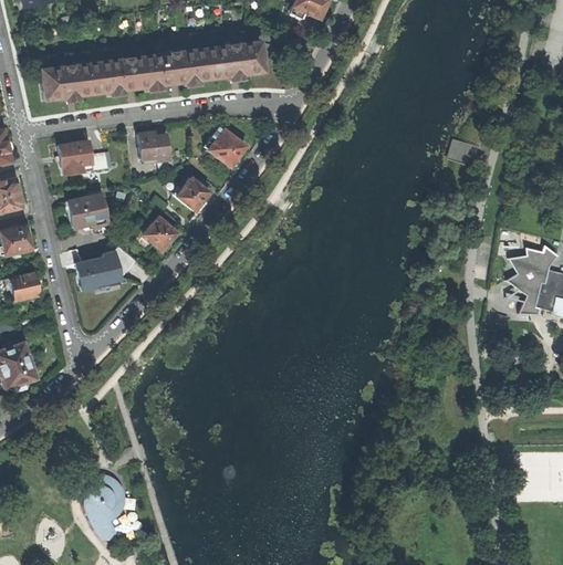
[(298,0),(294,8),(306,13),(321,21),(331,0),(298,0)]
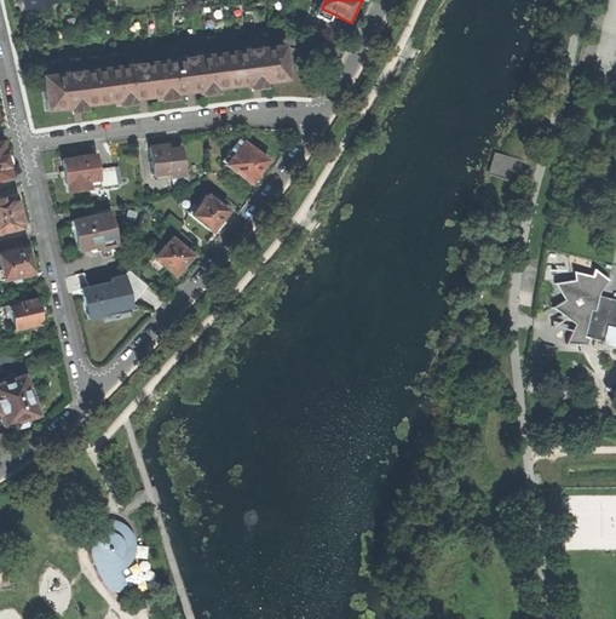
[(322,9),(317,17),(330,23),(335,15),(322,9)]
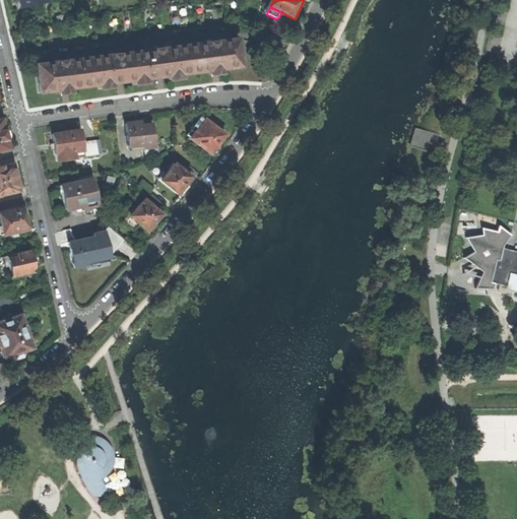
[(240,40),(38,65),(42,93),(102,85),(102,89),(115,88),(114,84),(136,81),(136,85),(149,83),(148,79),(171,77),(171,80),(184,79),(183,75),(244,67),(240,40)]
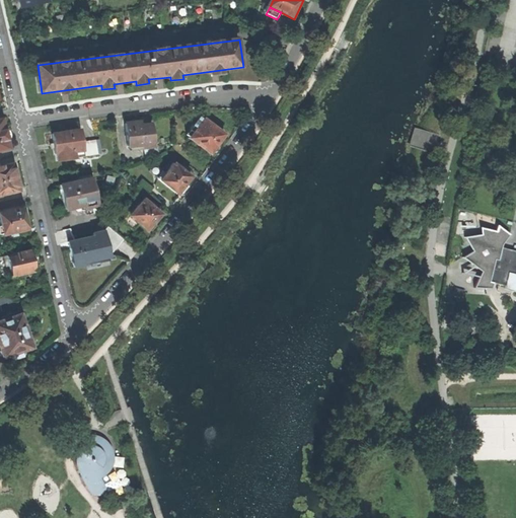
[(193,138),(192,139),(213,154),(214,153),(217,153),(221,147),(220,144),(226,135),(206,121),(205,121),(202,119),(190,136),(193,138)]
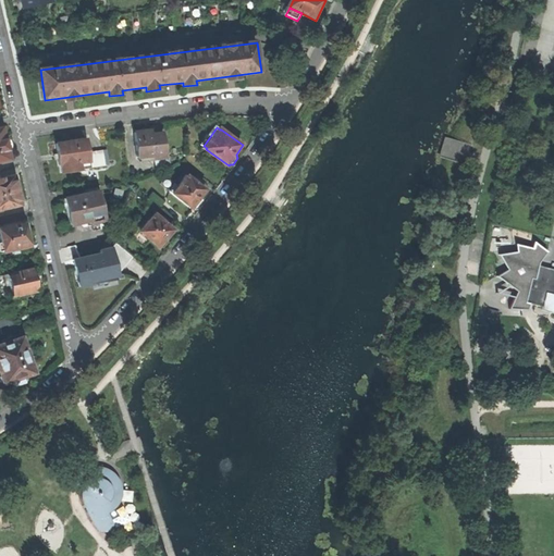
[(0,163),(12,161),(10,150),(12,150),(10,140),(8,140),(5,128),(0,130),(0,163)]
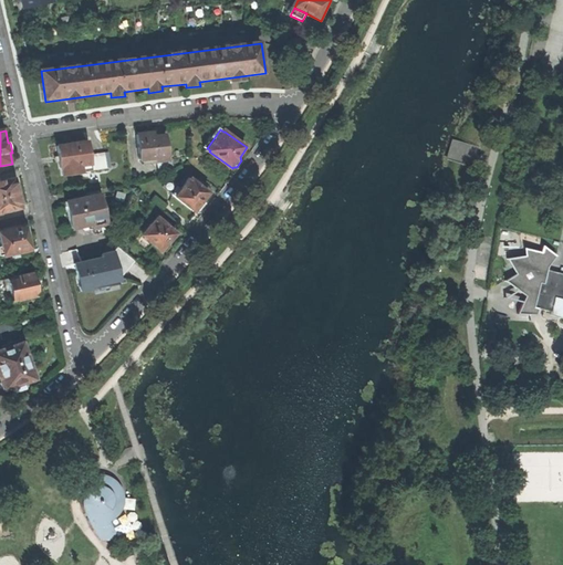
[(171,160),(168,136),(156,138),(156,134),(139,136),(142,160),(158,158),(158,161),(171,160)]
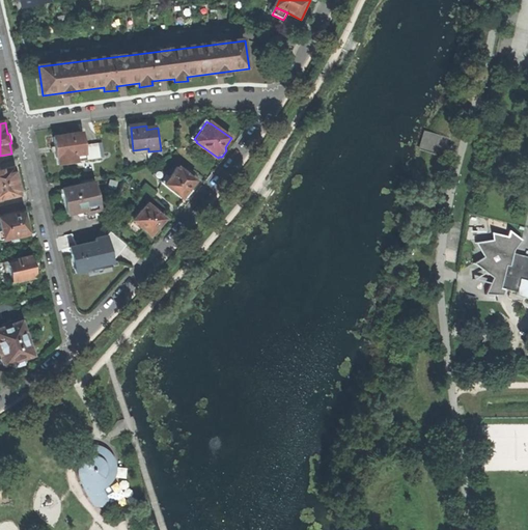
[(87,146),(85,134),(56,138),(59,159),(60,159),(61,165),(79,163),(78,156),(88,155),(87,146)]
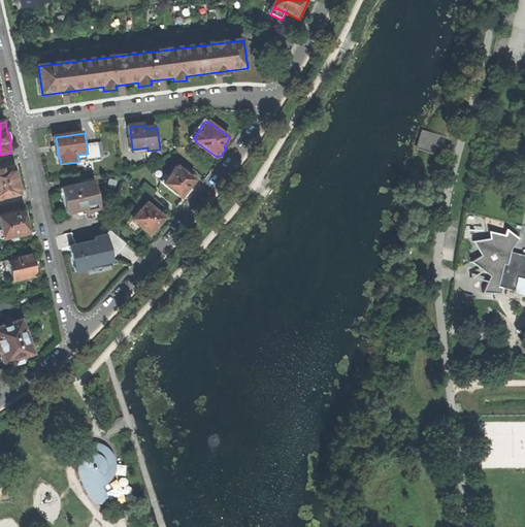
[(101,143),(94,144),(96,159),(103,158),(101,143)]
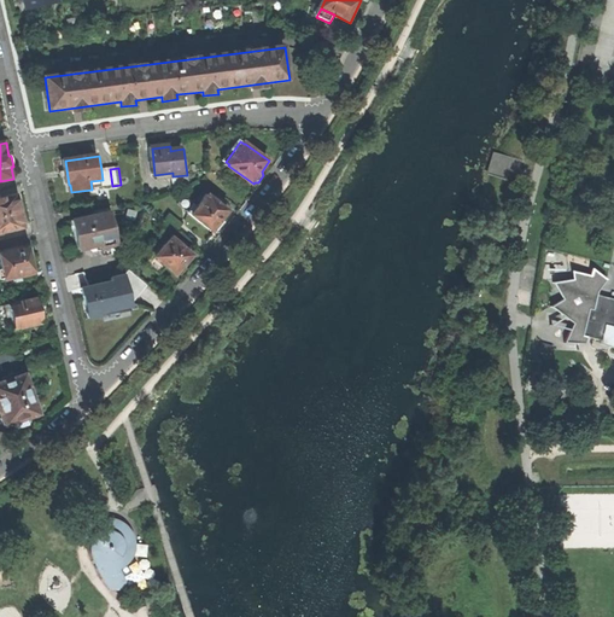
[(101,170),(103,180),(104,187),(112,186),(110,169),(101,170)]
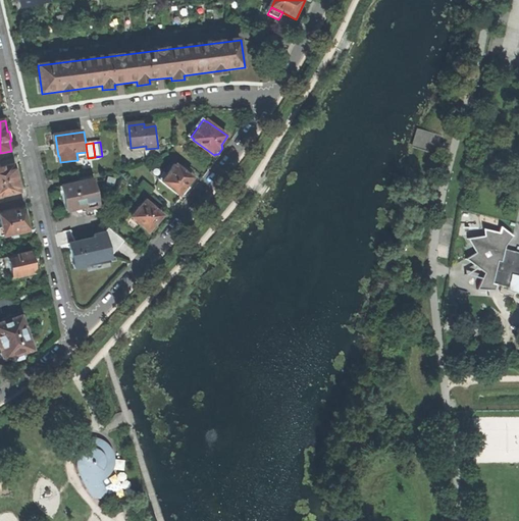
[(162,150),(148,152),(149,158),(163,156),(162,150)]
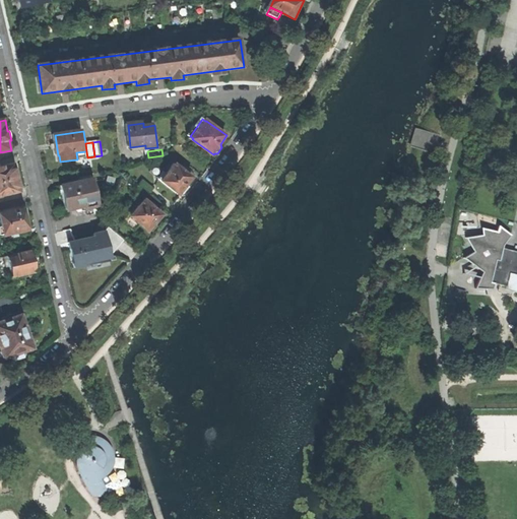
[(163,181),(180,195),(194,178),(177,164),(163,181)]
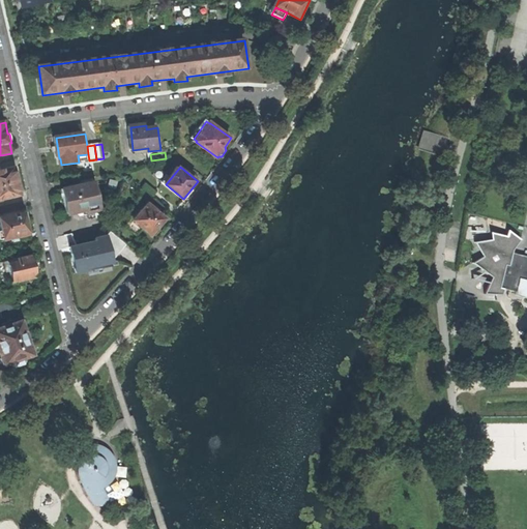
[(23,183),(20,184),(16,169),(0,171),(0,200),(5,199),(22,196),(22,194),(25,193),(23,183)]
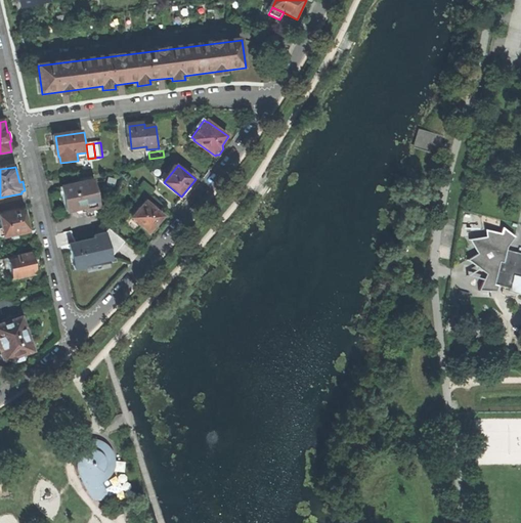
[(95,181),(62,188),(68,210),(87,206),(88,211),(100,208),(95,181)]
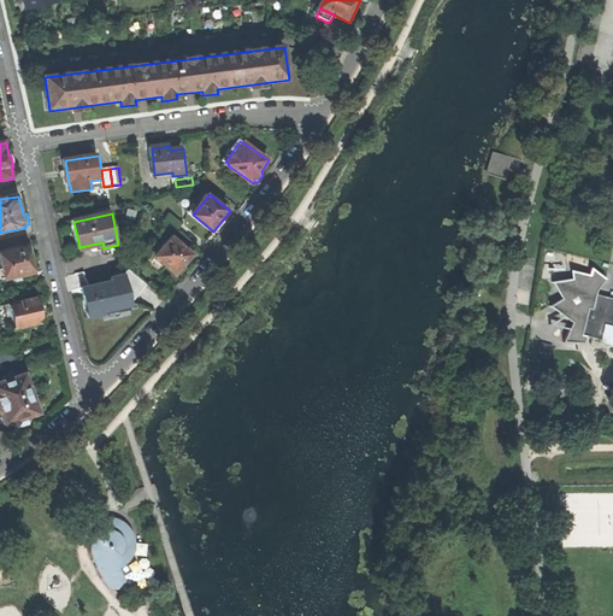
[(172,213),(166,221),(181,232),(187,226),(172,213)]
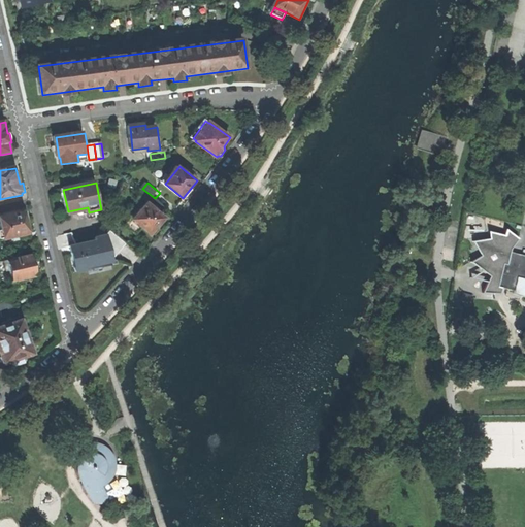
[(144,228),(153,235),(157,235),(161,230),(160,227),(166,219),(159,212),(162,209),(157,206),(155,208),(150,203),(139,215),(136,212),(133,217),(136,220),(135,221),(144,228)]
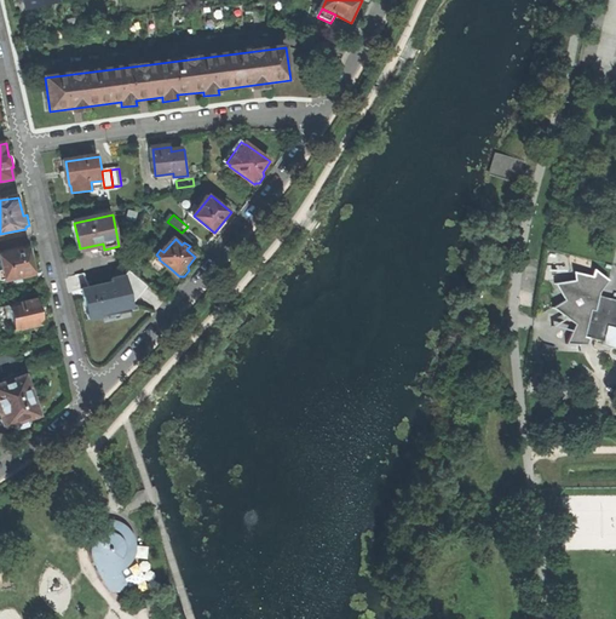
[(6,282),(35,275),(32,258),(35,257),(34,248),(30,250),(29,246),(0,253),(0,278),(1,281),(5,280),(6,282)]
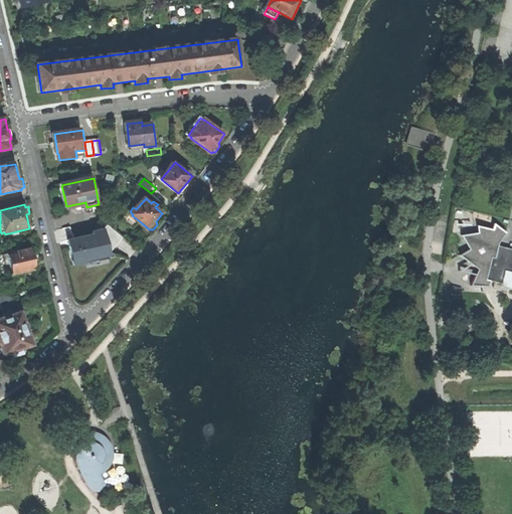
[(99,204),(87,207),(89,214),(101,211),(99,204)]
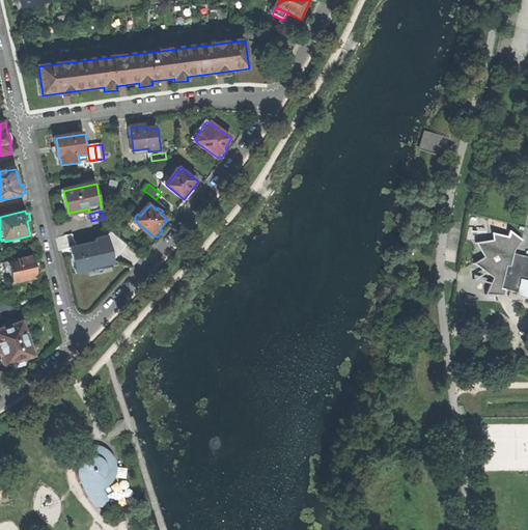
[(137,221),(134,218),(127,225),(139,236),(145,229),(136,222),(137,221)]
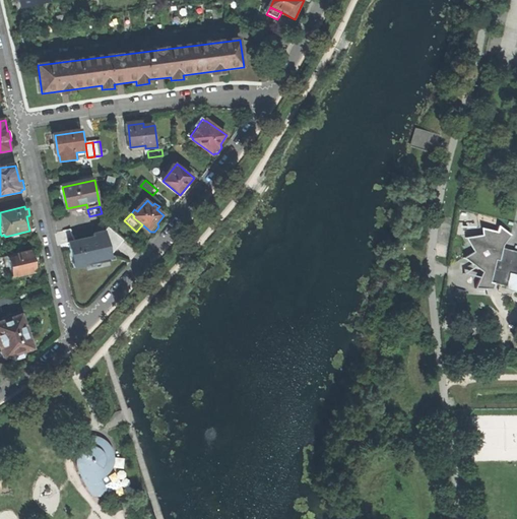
[(497,284),(493,283),(497,270),(502,271),(504,262),(502,262),(505,249),(506,246),(513,236),(502,228),(500,234),(485,229),(486,236),(469,239),(477,253),(467,258),(478,267),(482,265),(487,271),(478,288),(496,289),(497,284)]
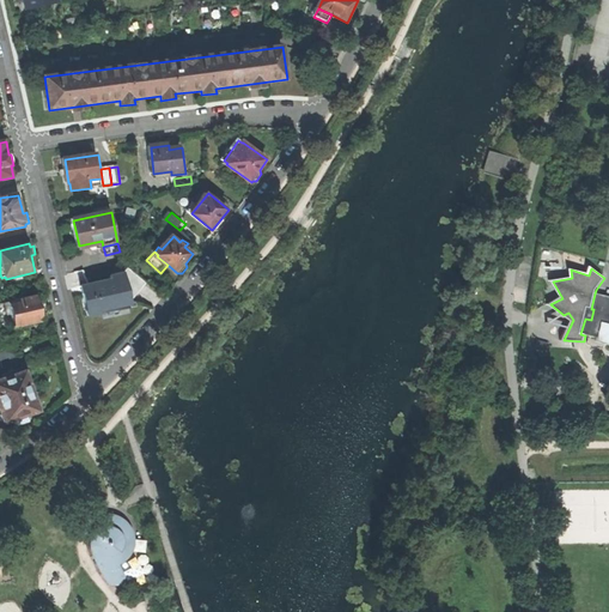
[(131,270),(126,274),(133,303),(150,285),(131,270)]
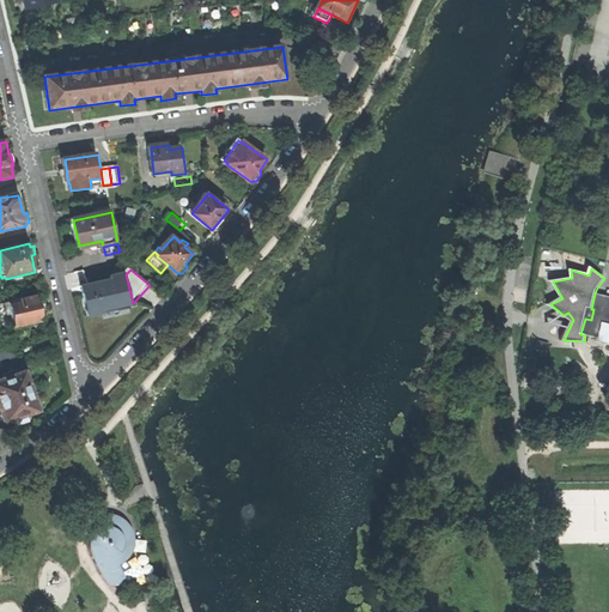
[(87,272),(72,276),(75,289),(84,288),(90,316),(104,314),(103,309),(133,303),(126,274),(114,277),(115,282),(91,286),(87,272)]
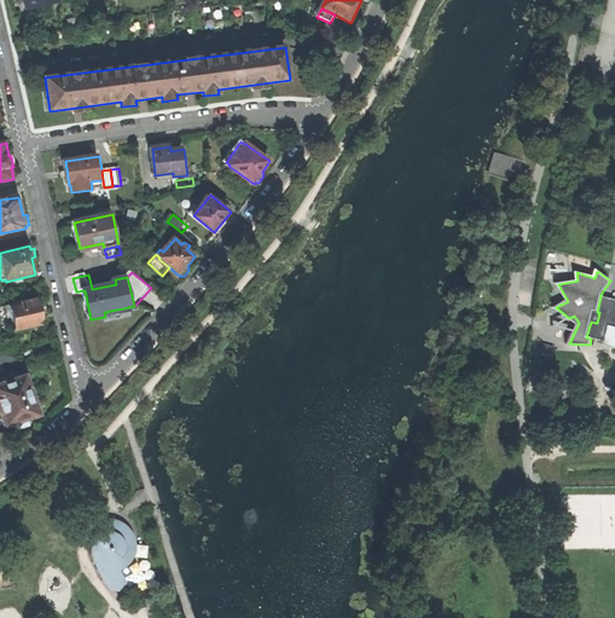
[(614,299),(601,296),(597,312),(599,312),(597,323),(591,322),(586,338),(591,339),(605,341),(604,346),(614,347),(614,299)]
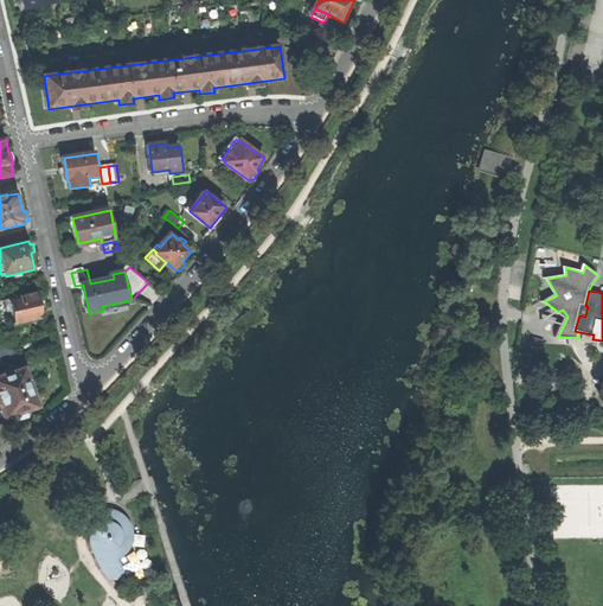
[(38,294),(11,300),(17,324),(44,318),(44,316),(45,313),(44,308),(42,307),(38,294)]
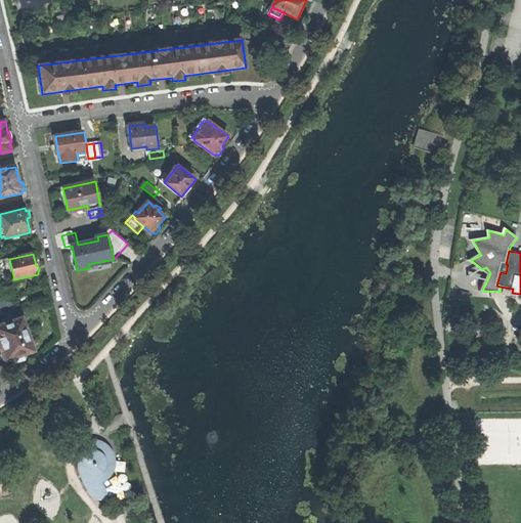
[(1,301),(3,308),(17,305),(15,298),(1,301)]
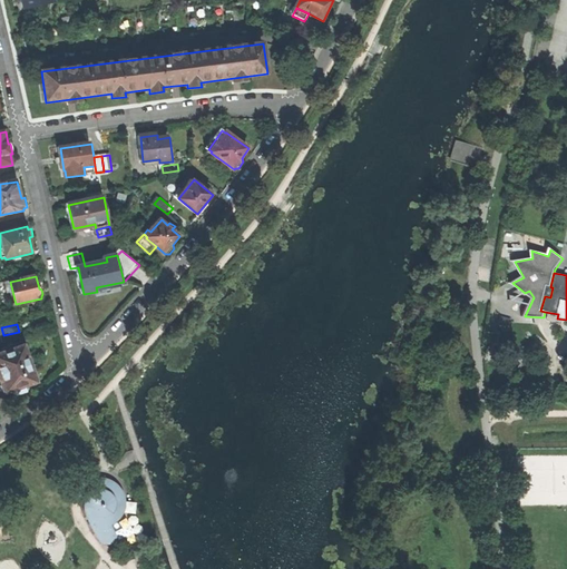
[(500,324),(488,325),(489,336),(501,335),(500,324)]
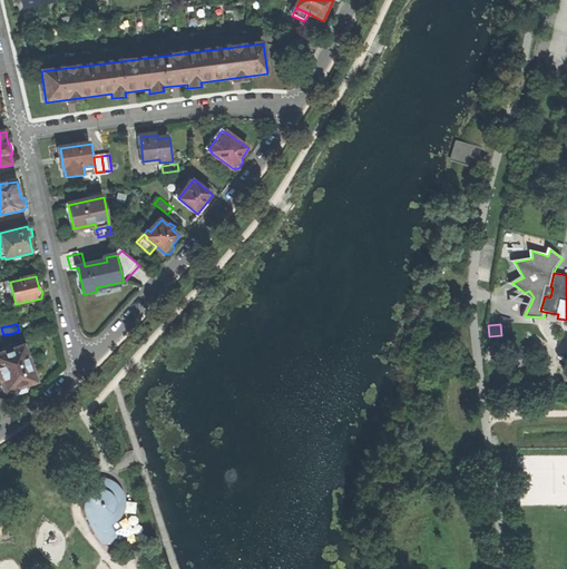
[(19,332),(3,335),(5,343),(21,340),(19,332)]
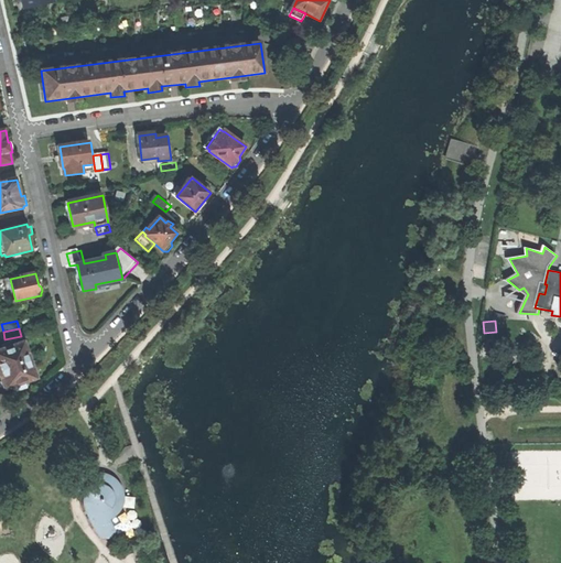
[(36,378),(38,376),(36,371),(34,370),(24,342),(0,349),(0,372),(2,381),(2,382),(3,387),(6,388),(6,389),(14,386),(15,388),(18,389),(21,390),(23,389),(25,389),(28,387),(29,385),(29,382),(29,381),(36,378)]
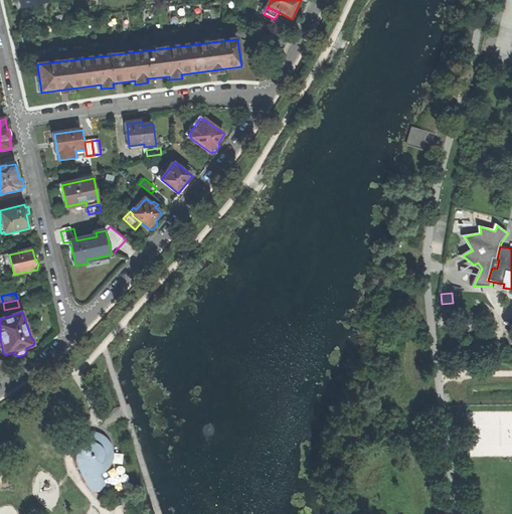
[(97,474),(101,473),(105,472),(110,468),(112,464),(113,460),(114,457),(114,452),(113,446),(112,442),(110,439),(106,436),(103,434),(99,433),(95,432),(90,432),(89,445),(86,447),(82,450),(80,451),(79,455),(79,459),(79,463),(84,475),(96,491),(103,491),(108,489),(102,480),(101,481),(97,474)]
